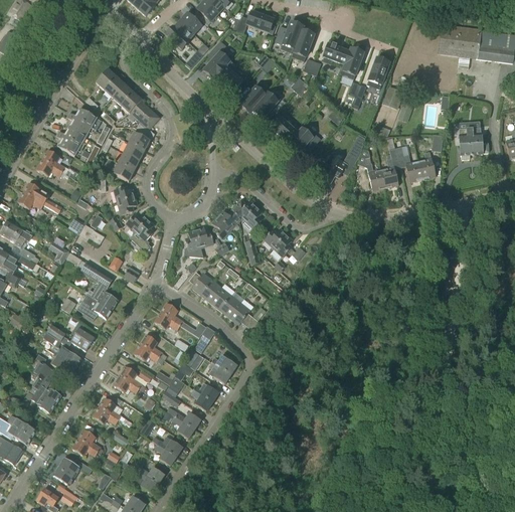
[(20,0),(11,16),(22,23),(32,6),(23,0),(20,0)]
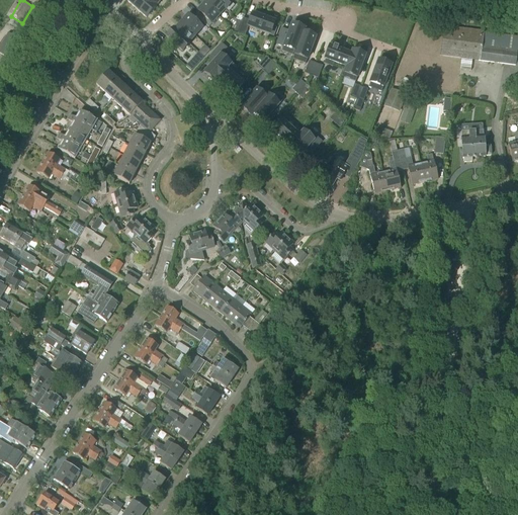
[(128,0),(146,15),(159,0),(128,0)]
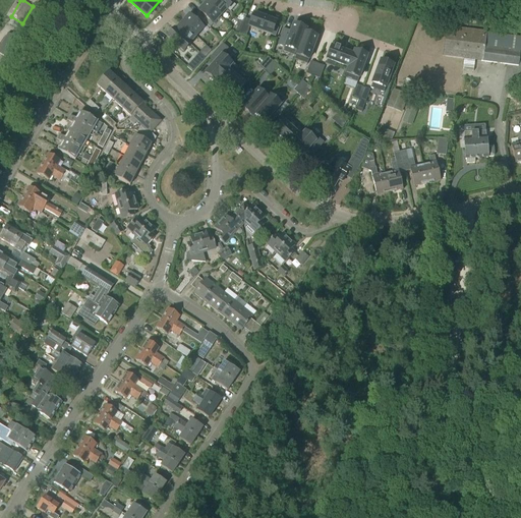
[(227,8),(227,7),(219,0),(207,0),(206,1),(220,14),(226,7),(227,8)]
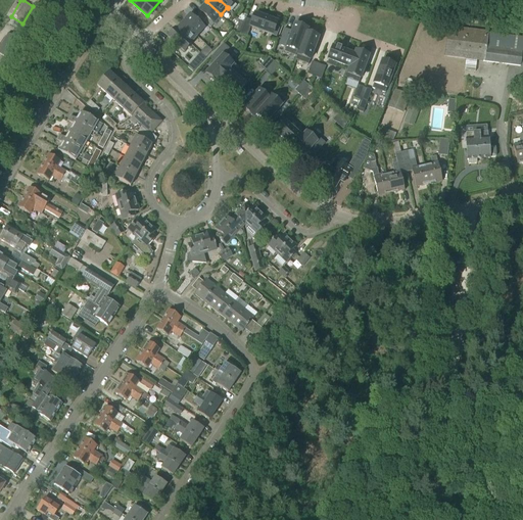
[(214,21),(221,14),(206,1),(199,8),(214,21)]
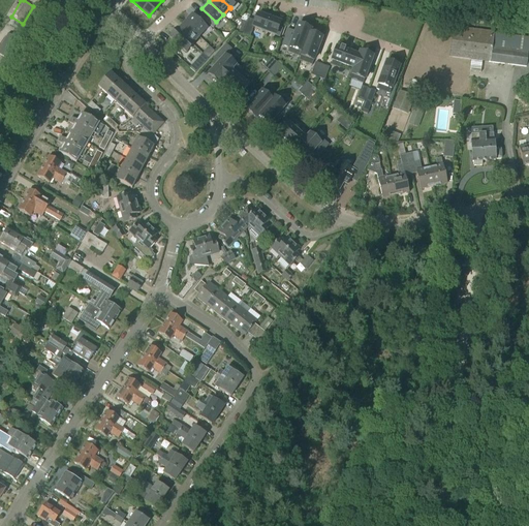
[(255,19),(248,17),(243,32),(250,35),(254,25),(276,33),(278,28),(279,24),(280,20),(258,11),(255,19)]
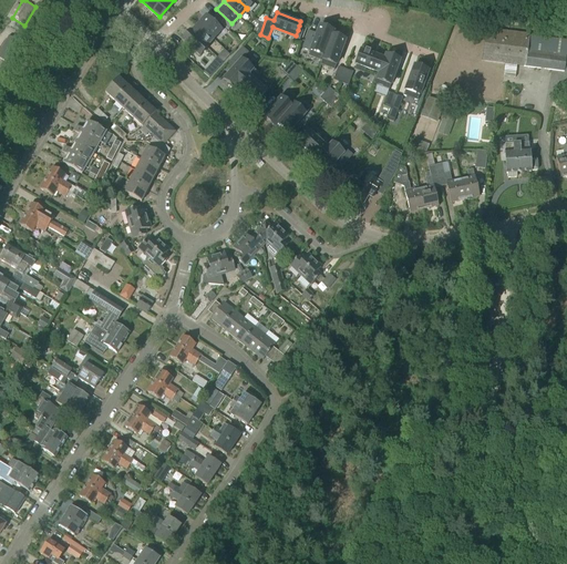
[(214,37),(222,29),(206,14),(198,22),(214,37)]
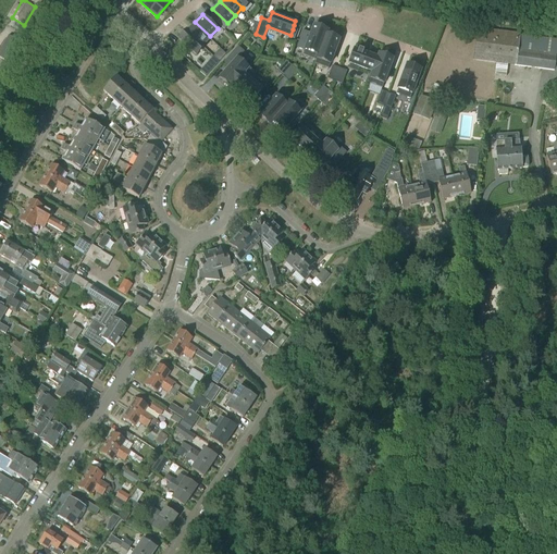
[(203,45),(203,44),(210,36),(195,22),(188,29),(187,29),(203,45)]
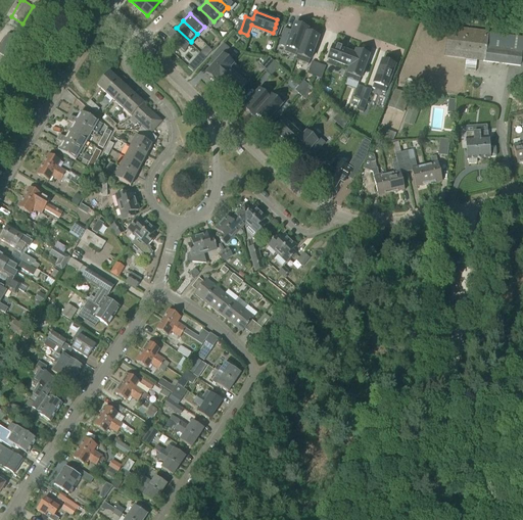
[(307,28),(294,22),(285,50),(296,54),(297,54),(305,31),(306,31),(307,28)]
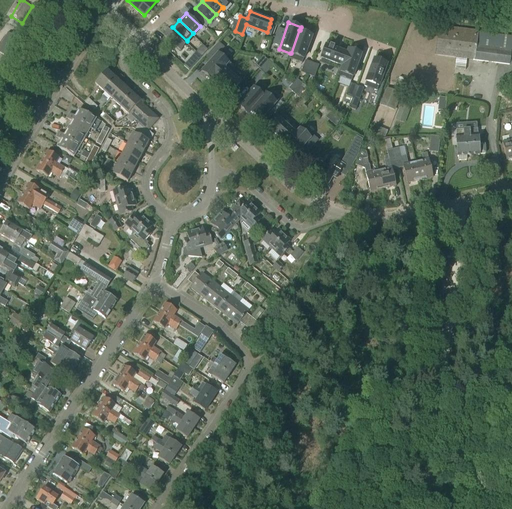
[(25,32),(28,27),(22,23),(19,28),(25,32)]
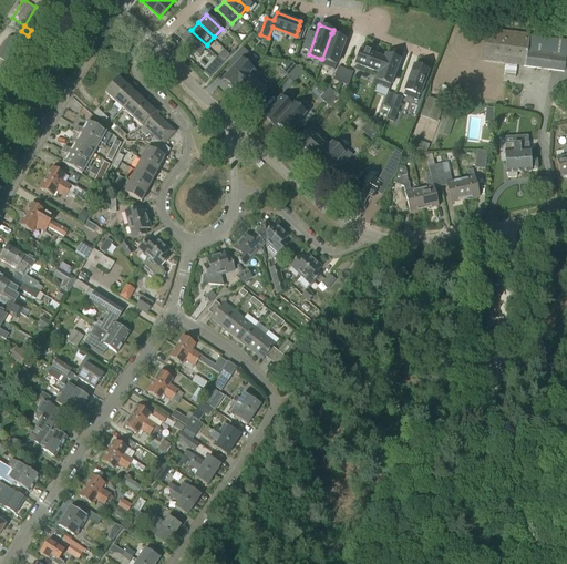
[(486,27),(482,58),(505,61),(525,64),(564,69),(566,57),(566,55),(566,38),(553,37),(529,33),(529,32),(486,27)]
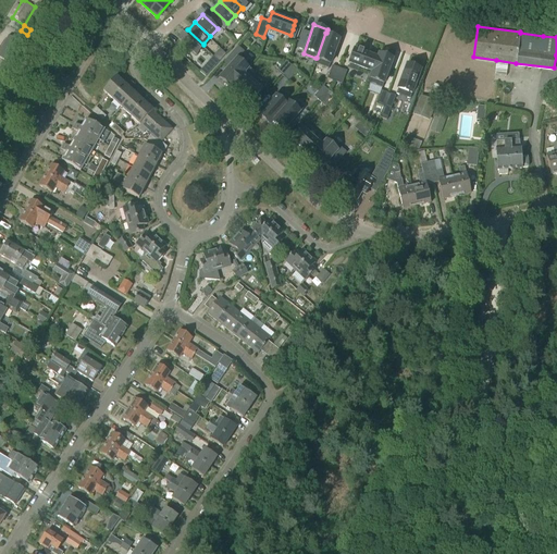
[(187,29),(180,37),(196,52),(203,45),(187,29)]
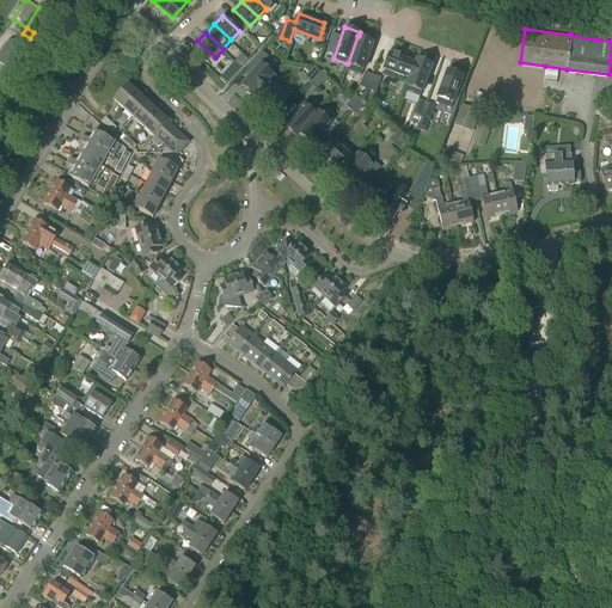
[(348,63),(347,63),(346,67),(361,73),(373,41),(359,36),(357,36),(348,63)]
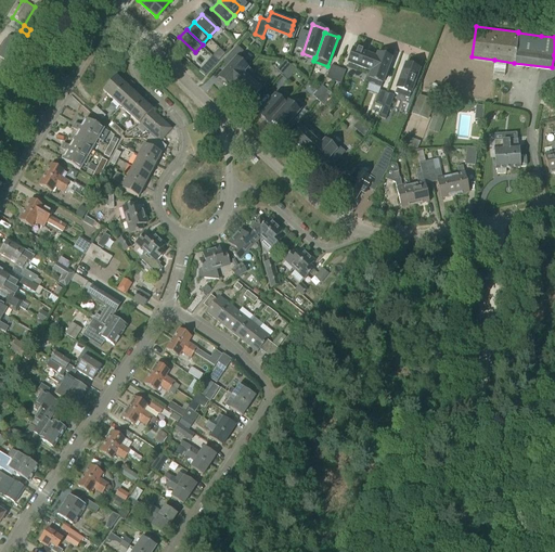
[(5,38),(0,47),(0,54),(11,62),(11,61),(23,42),(9,34),(5,38)]
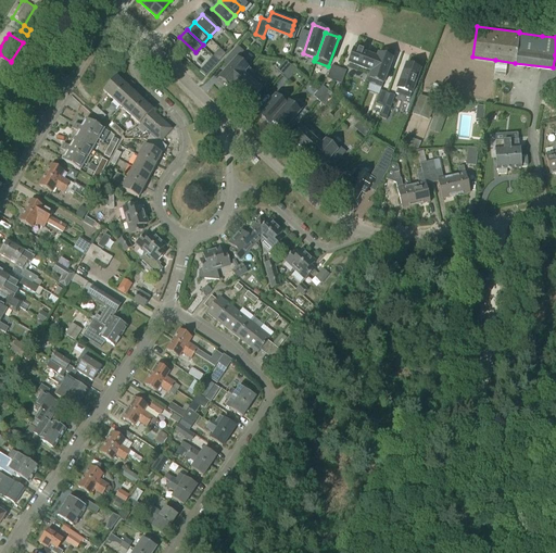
[(219,75),(230,85),(234,83),(243,72),(251,63),(240,53),(244,49),(238,44),(226,57),(231,62),(219,75)]
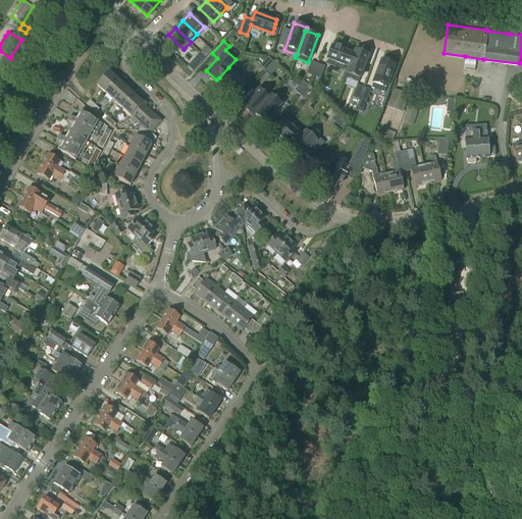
[(354,52),(332,45),(326,62),(334,65),(336,61),(349,65),(354,52)]
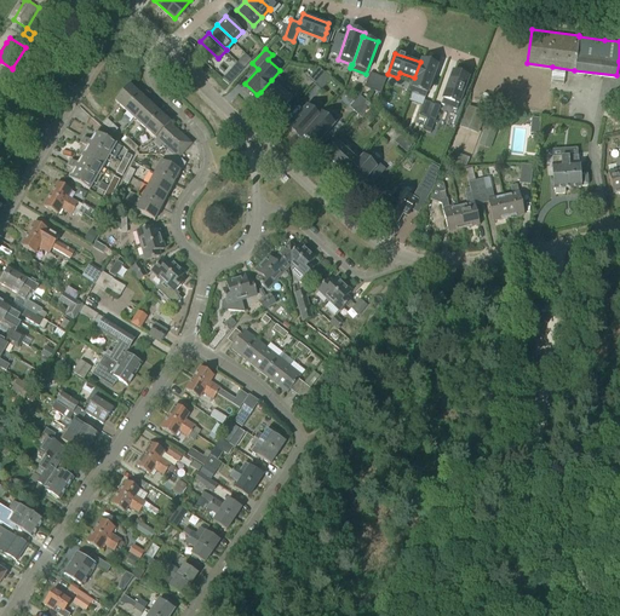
[(420,62),(414,78),(411,90),(425,96),(437,64),(422,58),(420,62)]
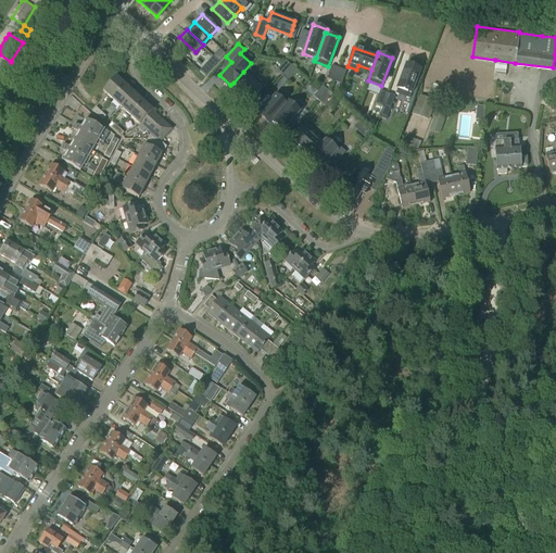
[(213,54),(210,58),(215,63),(218,60),(213,54)]
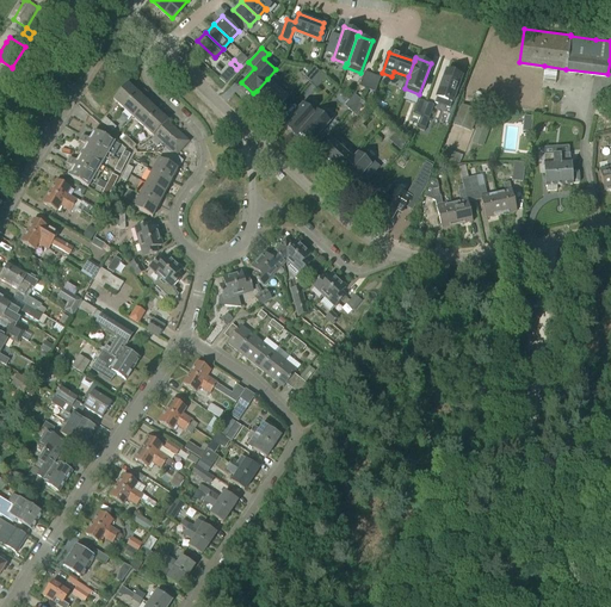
[(303,75),(310,81),(320,69),(314,63),(303,75)]
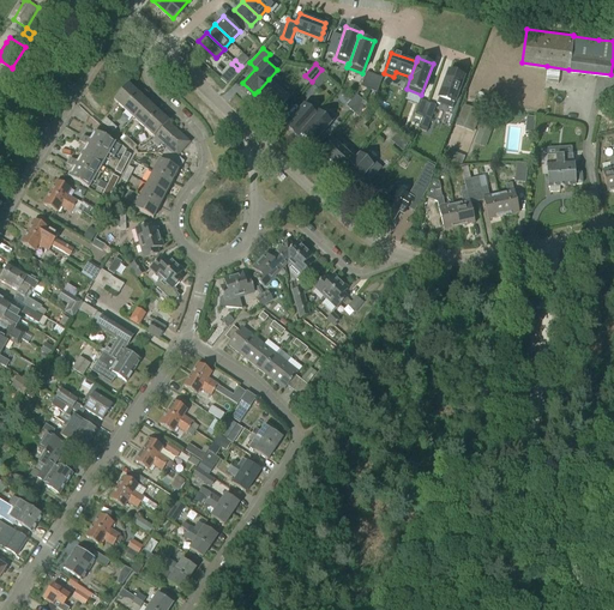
[(226,70),(220,76),(227,82),(232,76),(226,70)]
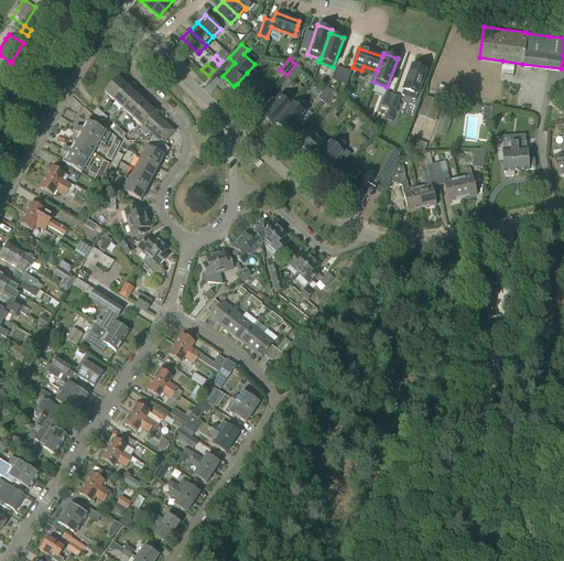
[(295,64),(286,75),(292,79),(302,69),(295,64)]
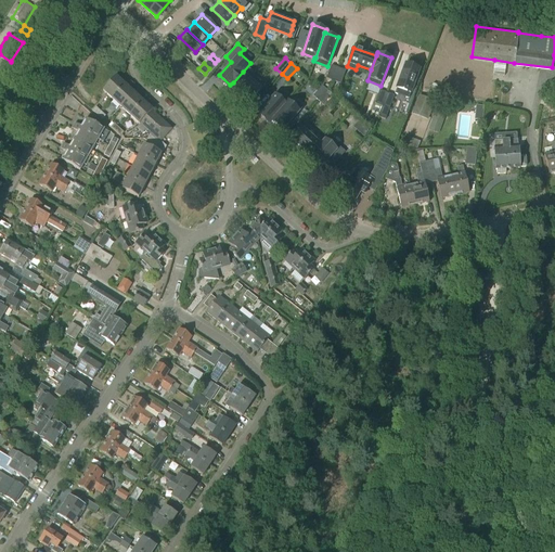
[(338,65),(331,63),(326,76),(334,79),(338,65)]
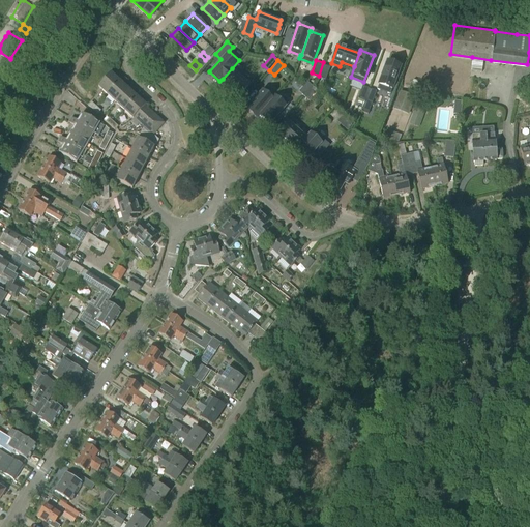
[(400,64),(387,60),(377,87),(390,92),(400,64)]
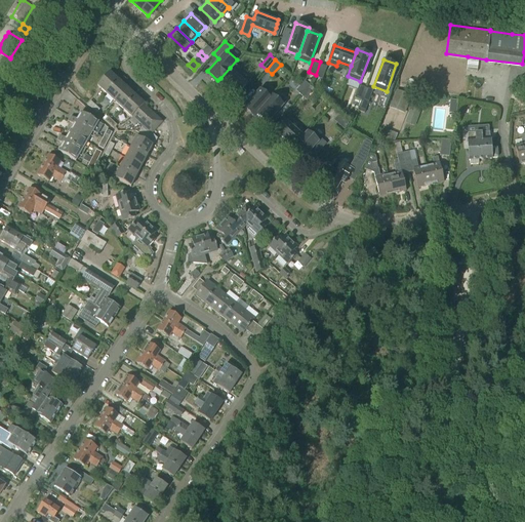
[(320,62),(316,75),(322,77),(327,65),(320,62)]
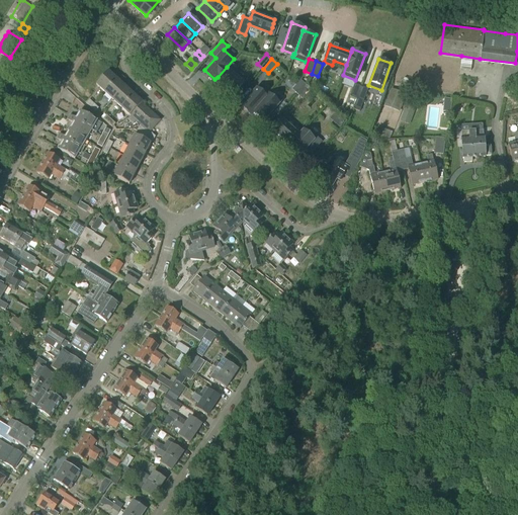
[(243,81),(227,67),(218,77),(234,91),(243,81)]
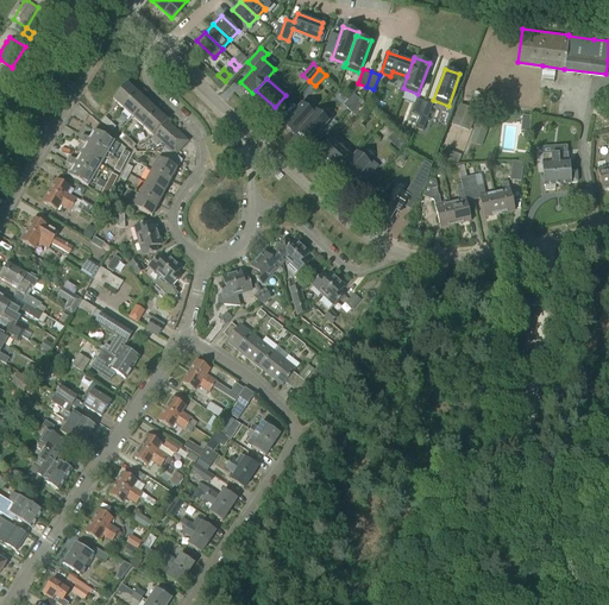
[(123,106),(137,90),(127,81),(113,96),(123,106)]
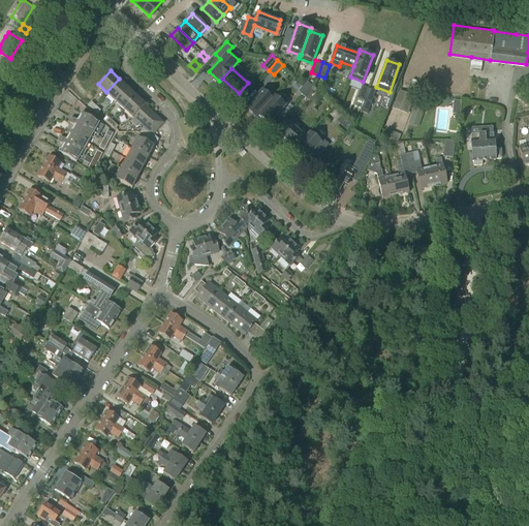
[(116,100),(128,87),(119,79),(106,92),(116,100)]
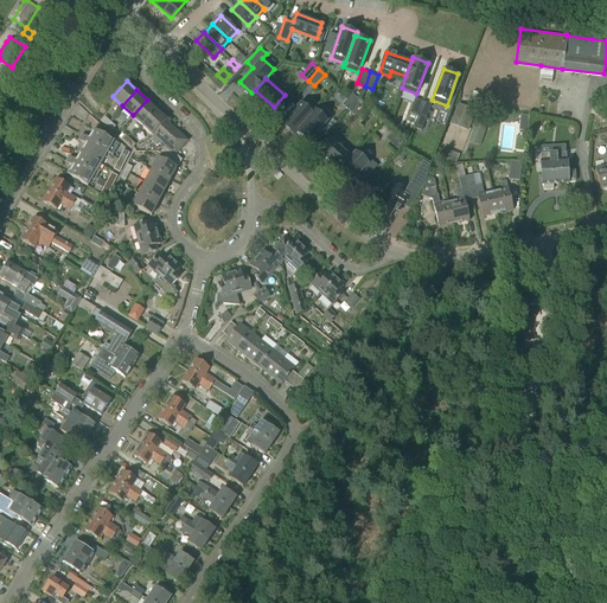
[(359,96),(352,91),(343,102),(349,108),(359,96)]
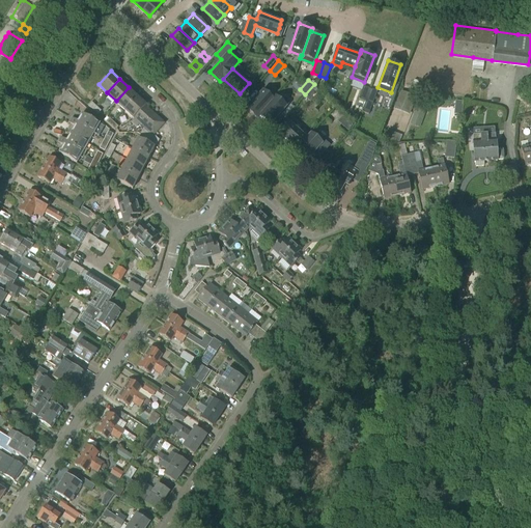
[(305,94),(310,100),(319,89),(314,84),(305,94)]
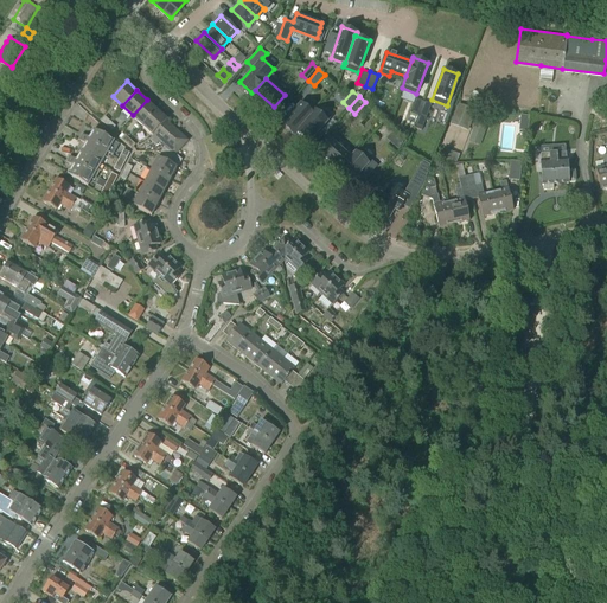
[(423,100),(415,96),(410,110),(417,114),(423,100)]
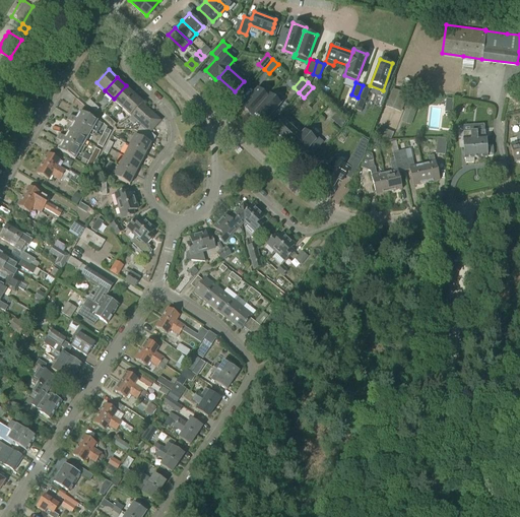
[(252,114),(255,112),(271,92),(270,92),(261,83),(242,105),(252,114)]
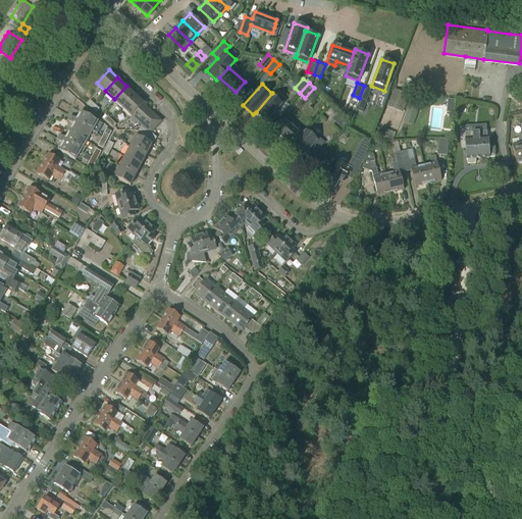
[(122,107),(135,93),(126,86),(114,99),(122,107)]
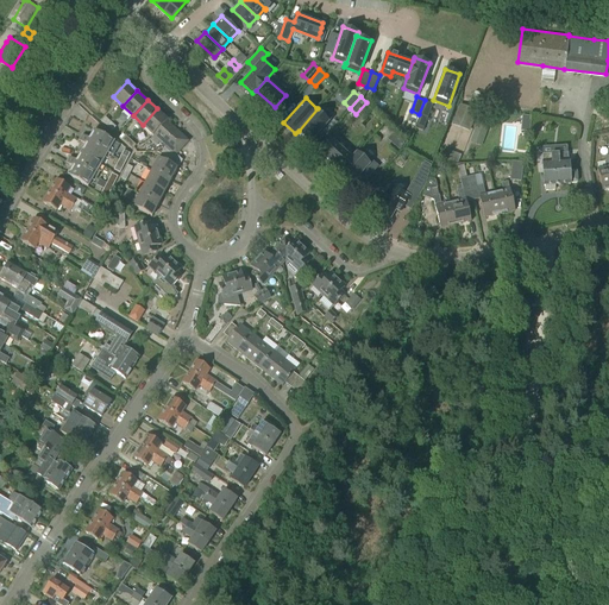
[(425,100),(419,114),(427,117),(433,102),(425,100)]
